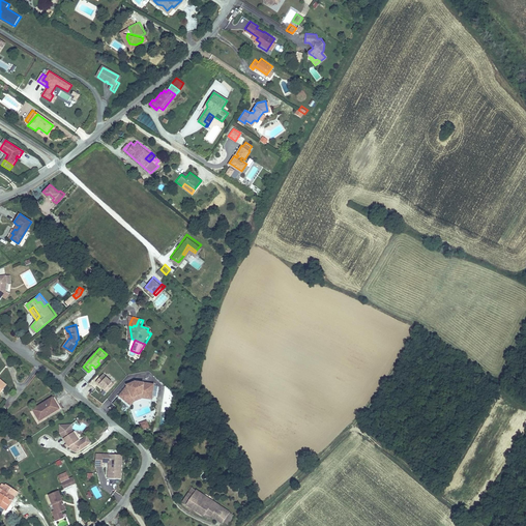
[(106,387),(105,388),(108,390),(115,383),(104,373),(96,380),(104,386),(104,385),(106,387)]
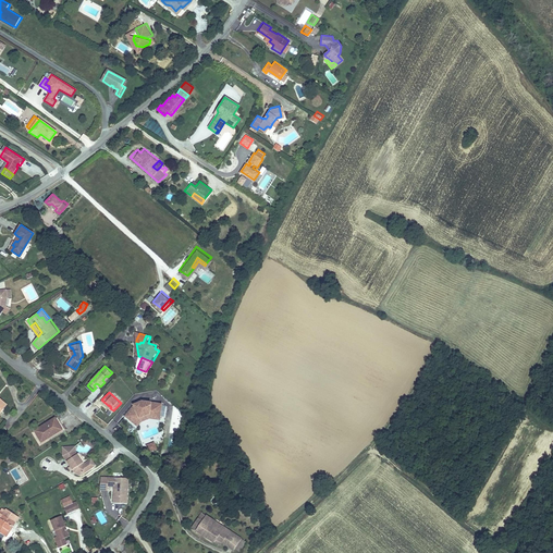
[(0,393),(0,410),(4,415),(13,405),(4,397),(0,393)]
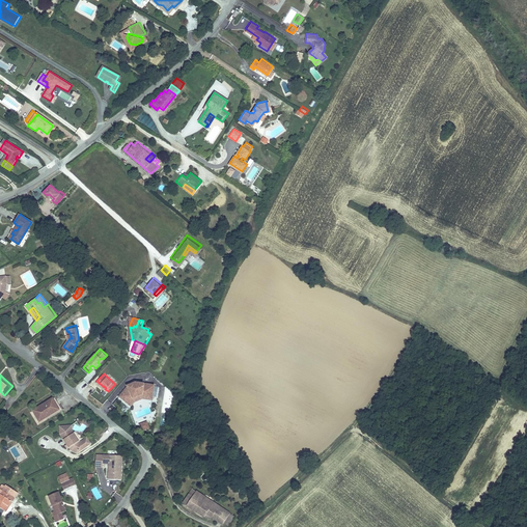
[(87,376),(81,384),(86,388),(92,381),(87,376)]
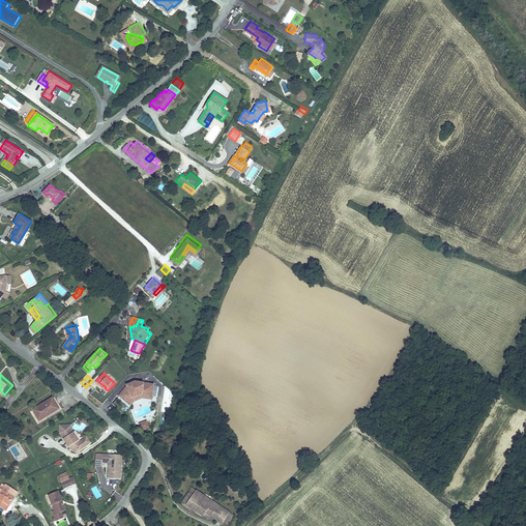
[(133,384),(124,395),(133,401),(137,397),(147,392),(157,393),(159,383),(142,381),(142,383),(135,385),(133,384)]
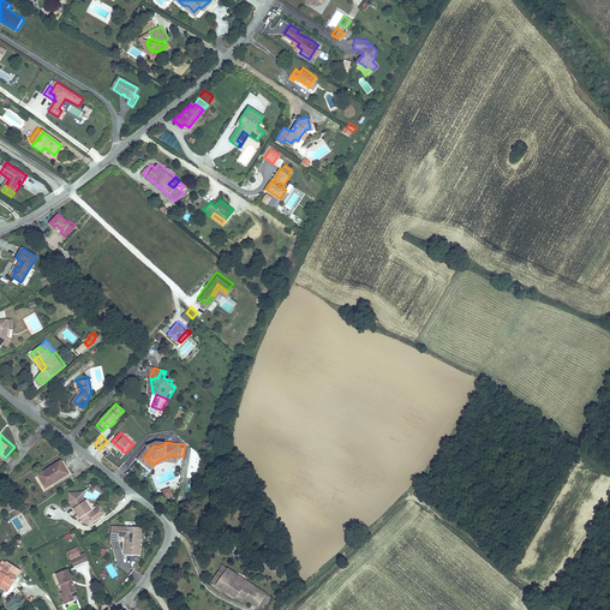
[(154,465),(157,468),(161,464),(171,460),(183,461),(183,456),(171,455),(159,460),(154,465)]
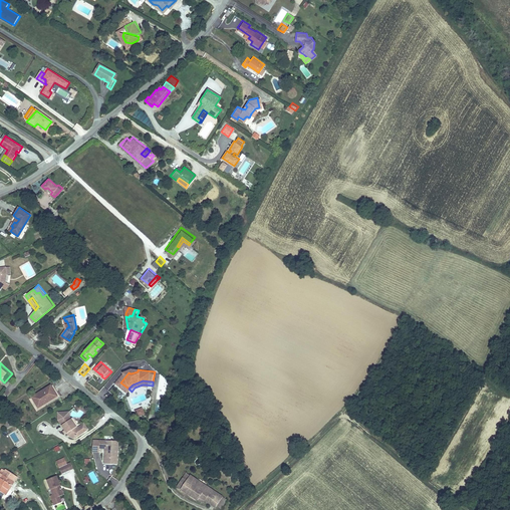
[(59,381),(36,396),(43,407),(51,402),(52,404),(66,395),(62,388),(63,388),(59,381)]
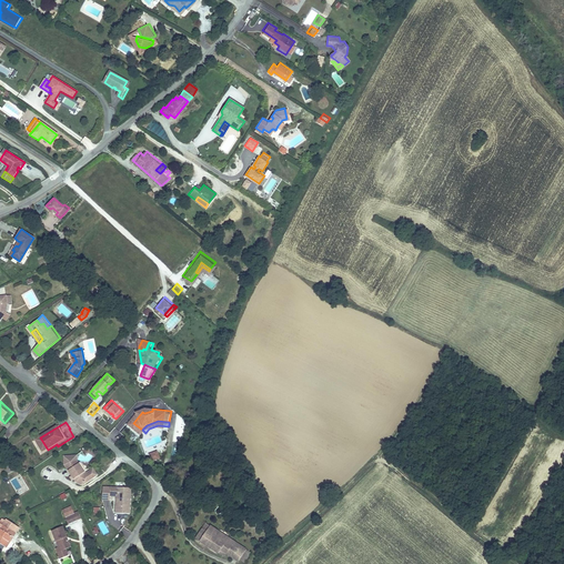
[(114,430),(121,436),(127,432),(121,424),(114,430)]
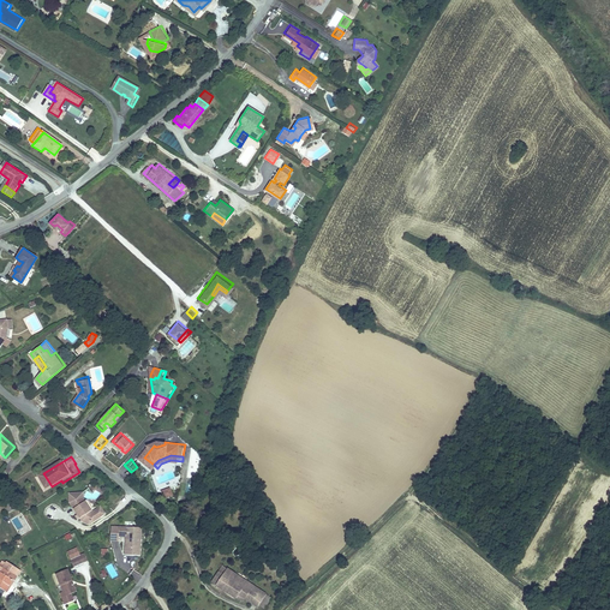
[(175,484),(166,486),(167,495),(178,492),(175,484)]
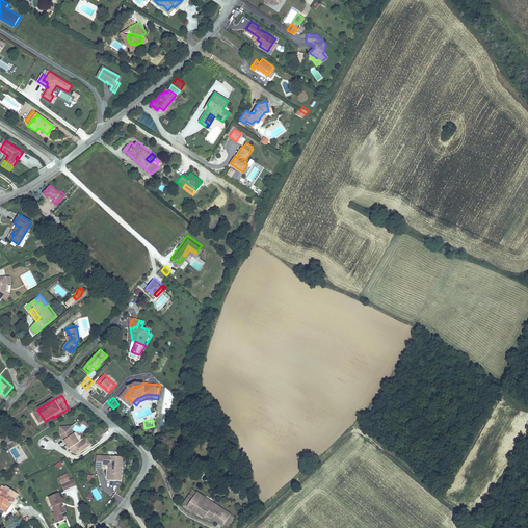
[(21,433),(16,425),(15,426),(17,431),(10,434),(14,440),(20,437),(19,434),(21,433)]
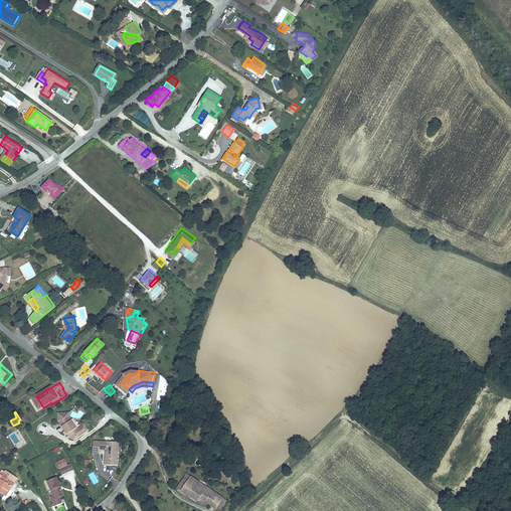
[(73,411),(61,412),(62,420),(72,436),(74,439),(76,442),(79,440),(84,431),(82,429),(80,426),(76,420),(73,416),(73,411)]
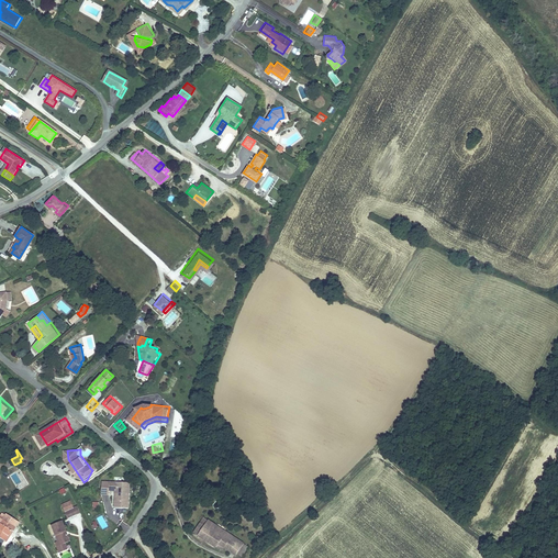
[(18,456),(15,450),(9,454),(11,459),(18,456)]
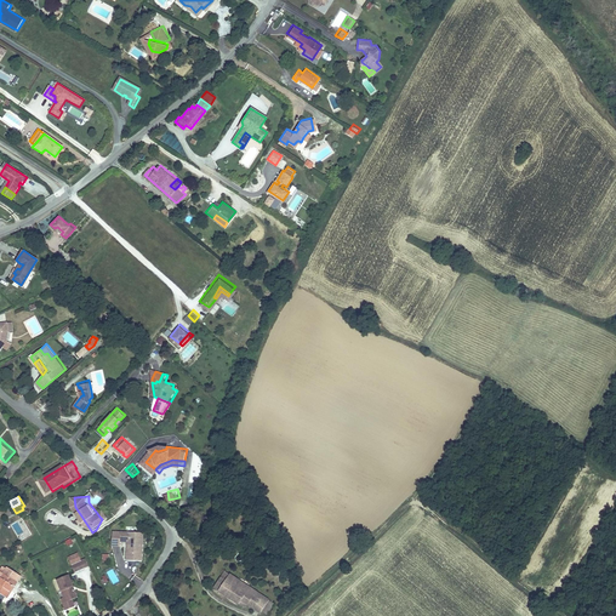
[(100,513),(97,513),(100,517),(102,519),(96,530),(113,518),(108,511),(100,513)]
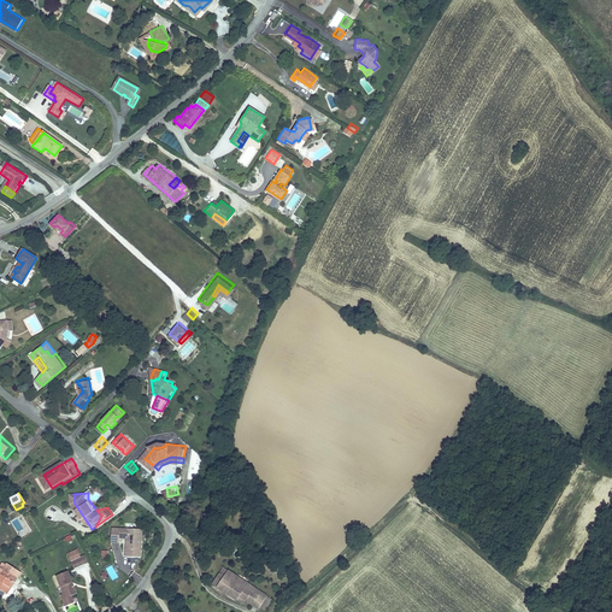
[(148,529),(125,528),(125,537),(133,537),(131,553),(135,553),(135,557),(147,557),(148,529)]
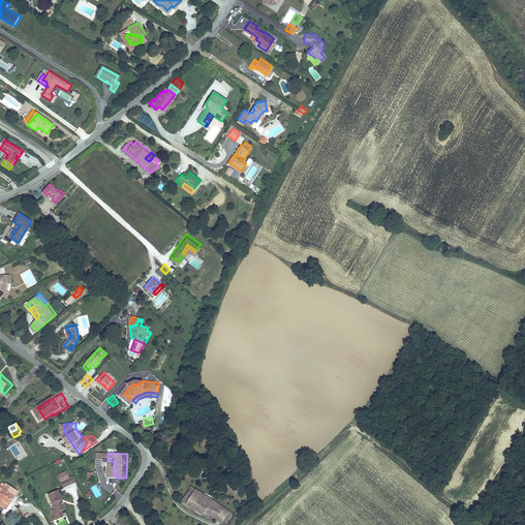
[(68,487),(76,483),(72,476),(65,482),(68,487)]
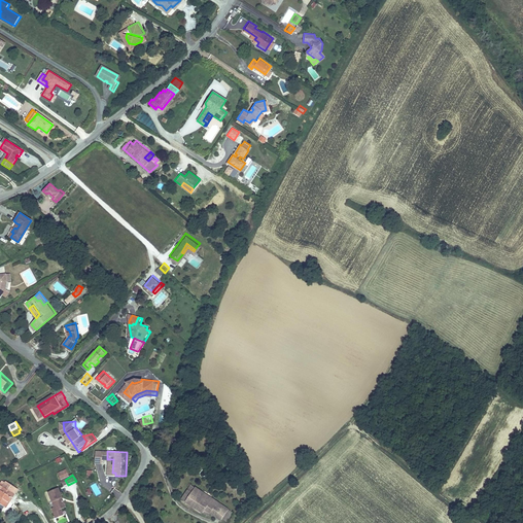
[(94,482),(99,493),(105,490),(100,479),(94,482)]
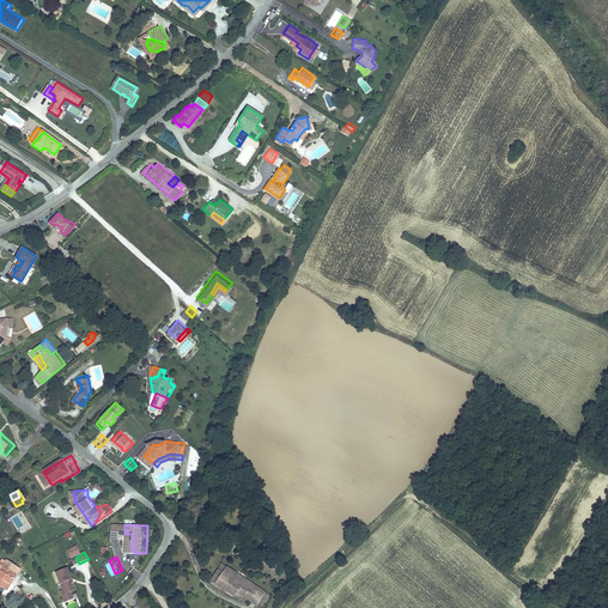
[(0,567),(0,584),(2,587),(14,571),(5,563),(0,567)]
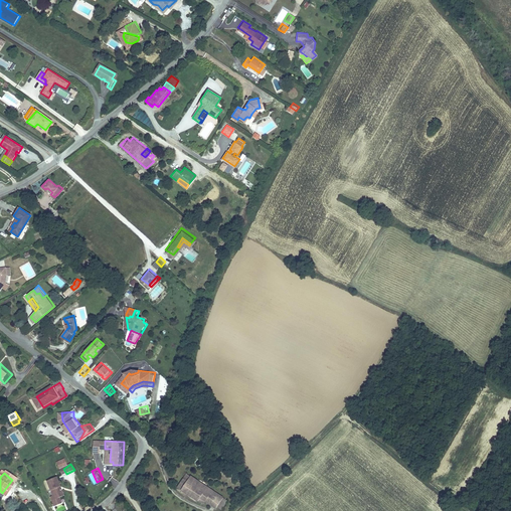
[(225,496),(211,487),(210,488),(195,480),(197,478),(190,473),(179,488),(200,501),(201,499),(203,497),(210,502),(218,507),(225,496)]
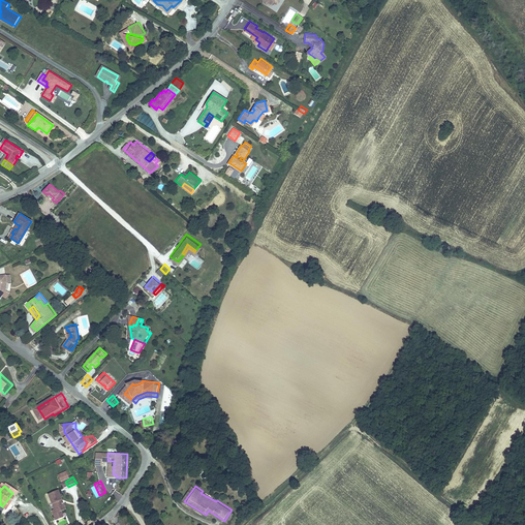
[(63,489),(53,494),(59,508),(61,513),(66,511),(71,507),(63,489)]
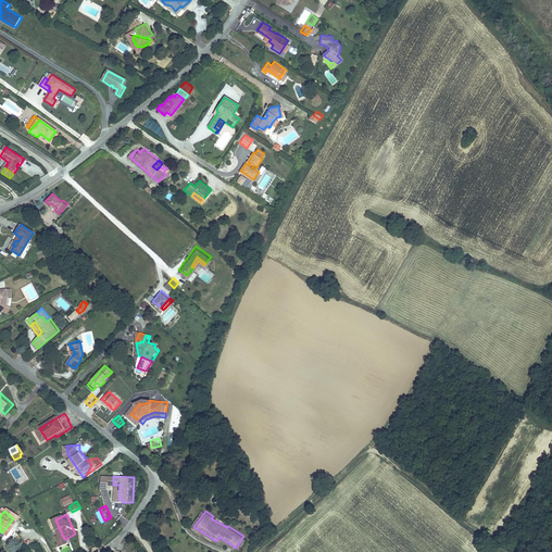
[(227,527),(228,526),(213,516),(211,518),(227,527)]
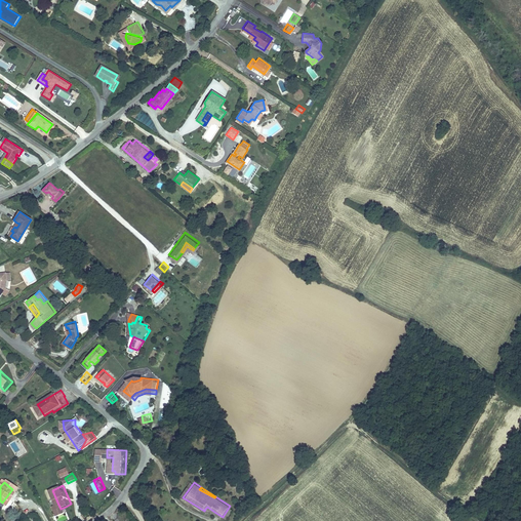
[(4,505),(12,495),(15,491),(12,489),(2,503),(4,505)]
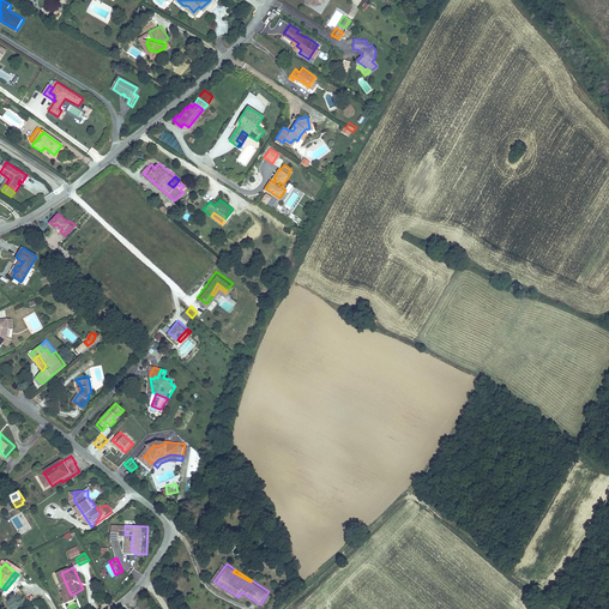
[(254,576),(252,580),(269,591),(272,588),(254,576)]
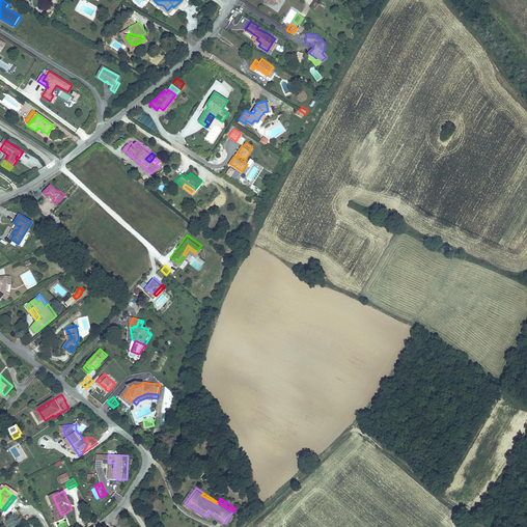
[(61,515),(59,510),(57,511),(61,521),(68,518),(66,512),(61,515)]
